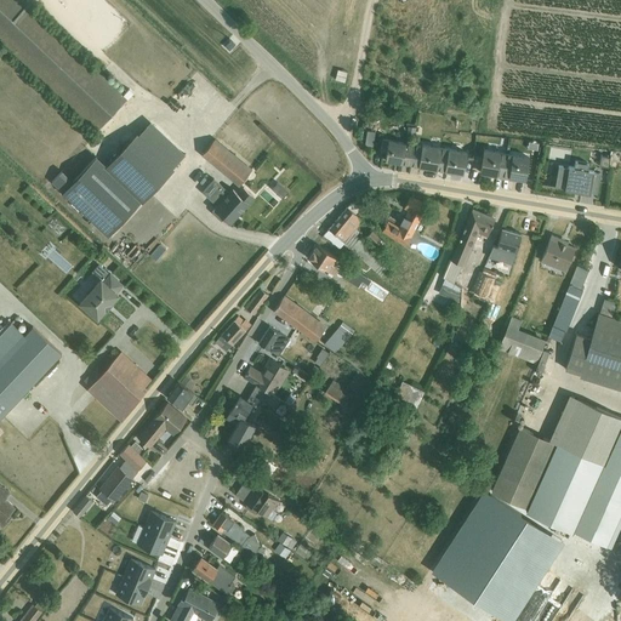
[(24,0),(0,0),(0,41),(96,132),(129,98),(24,0)]
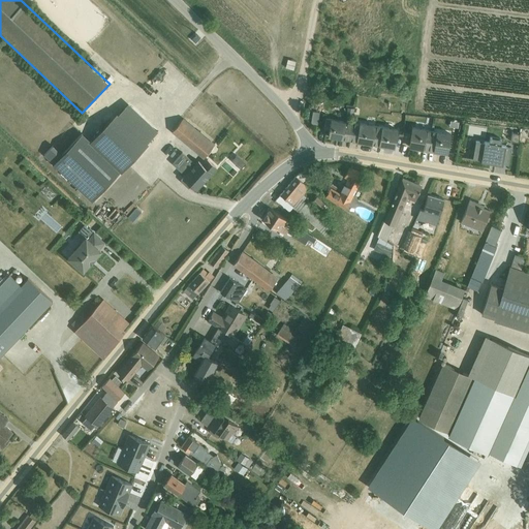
[(53,146),(44,155),(63,174),(92,200),(120,172),(121,173),(148,144),(147,143),(158,131),(128,103),(118,115),(117,114),(91,142),(83,133),(62,155),(53,146)]
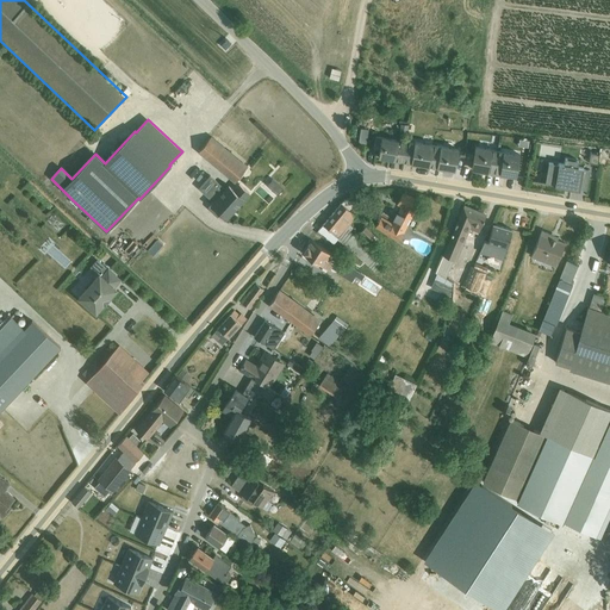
[(211,136),(198,153),(235,182),(248,167),(211,136)]
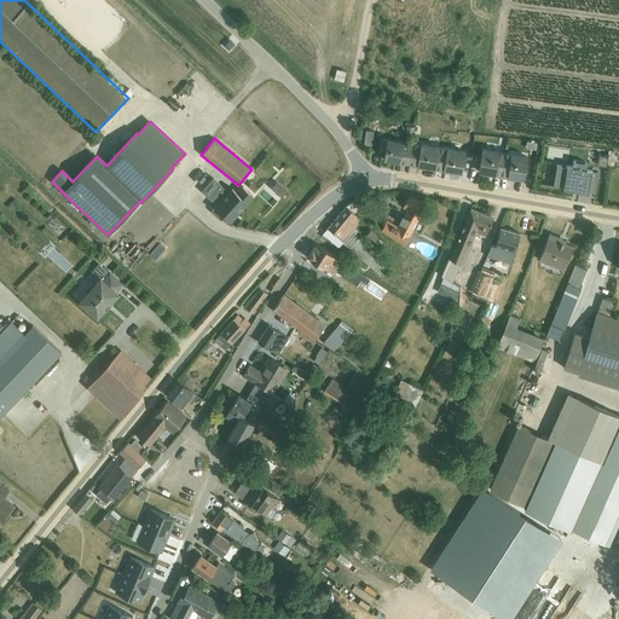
[(409,165),(412,144),(411,144),(389,140),(381,139),(380,151),(386,152),(385,160),(408,165),(409,165)]
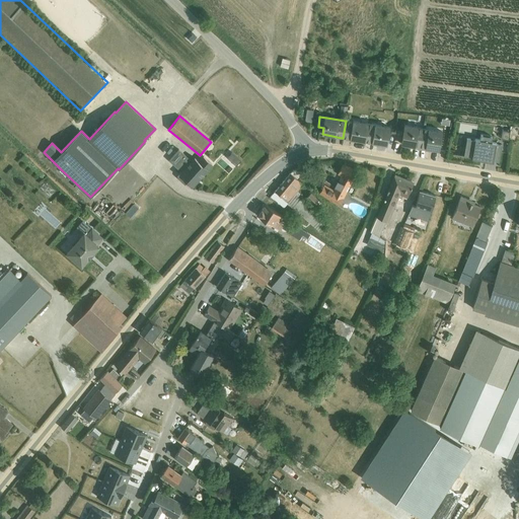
[(346,121),(343,138),(364,141),(365,142),(368,125),(368,123),(353,121),(353,123),(346,121)]
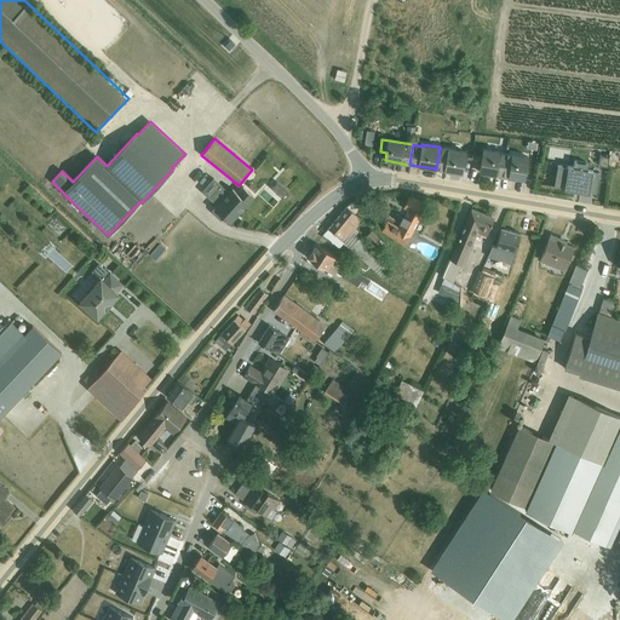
[(440,149),(436,170),(463,174),(466,151),(440,147),(440,149)]
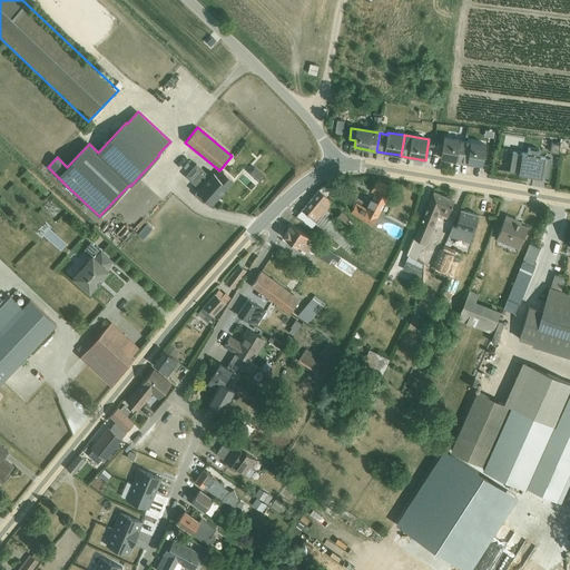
[(461,164),(465,141),(445,138),(441,158),(448,159),(446,160),(459,163),(461,164)]
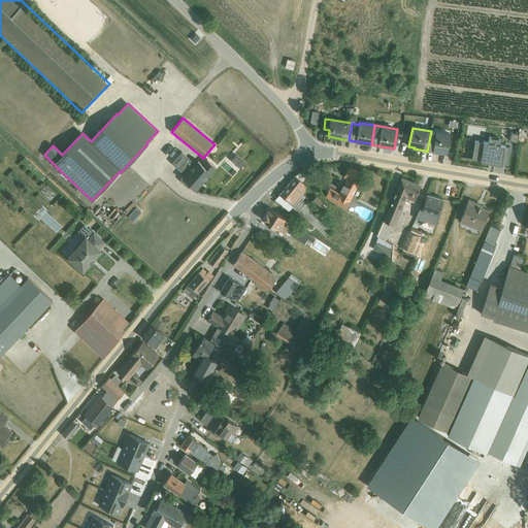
[(431,131),(427,152),(440,154),(440,152),(447,153),(450,136),(450,134),(431,131)]
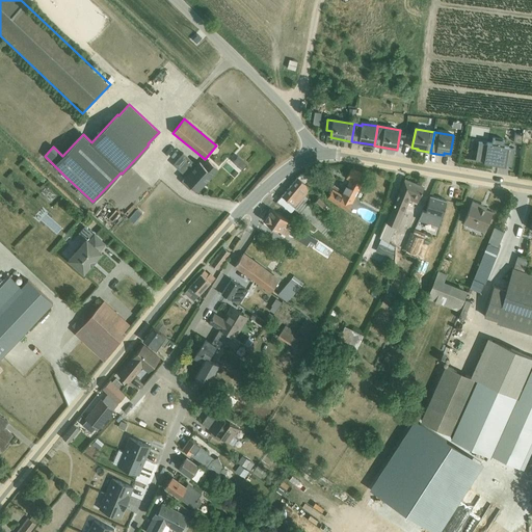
[(515,134),(514,141),(522,143),(523,135),(515,134)]
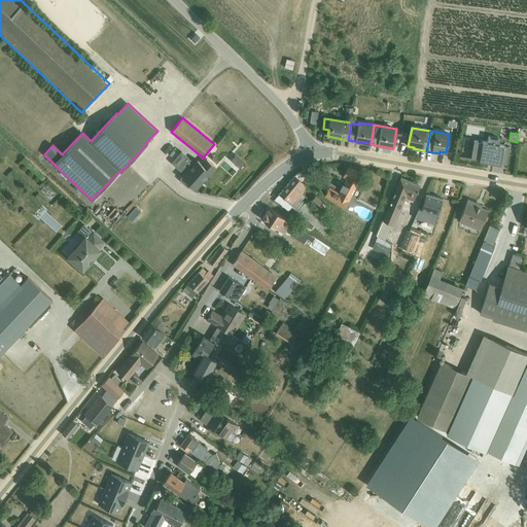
[(475,141),(470,159),(480,160),(480,161),(500,165),(500,164),(506,165),(508,154),(510,146),(499,144),(500,139),(488,138),(488,143),(475,141)]
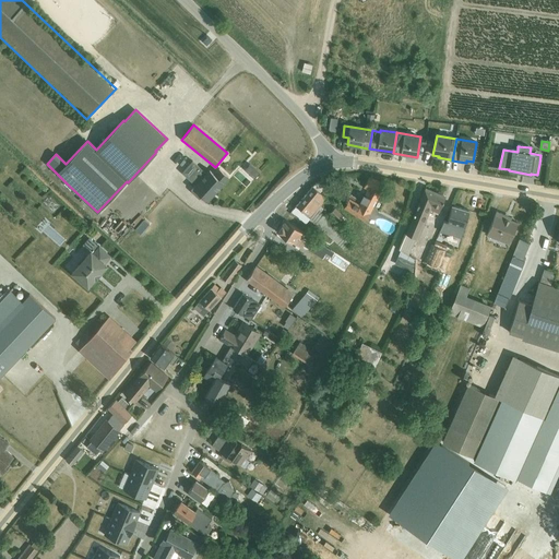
[(192,161),(181,173),(197,186),(201,189),(195,195),(206,203),(211,198),(212,199),(229,178),(217,168),(210,176),(192,161)]
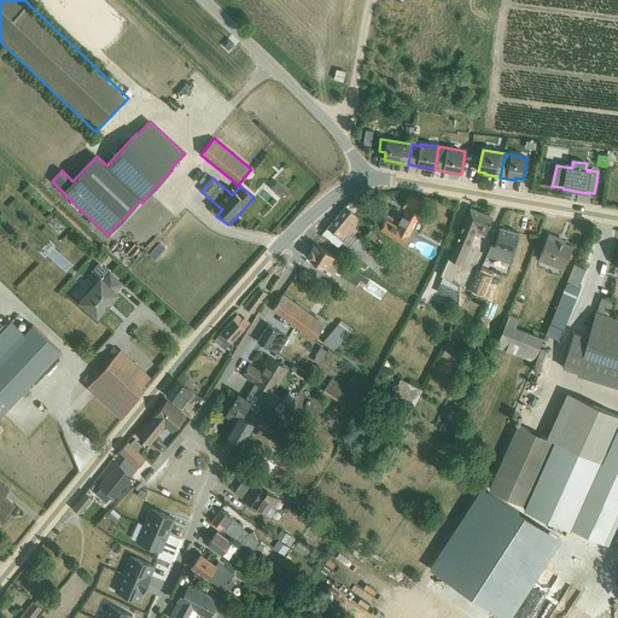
[(277,179),(272,184),(284,194),(289,190),(277,179)]
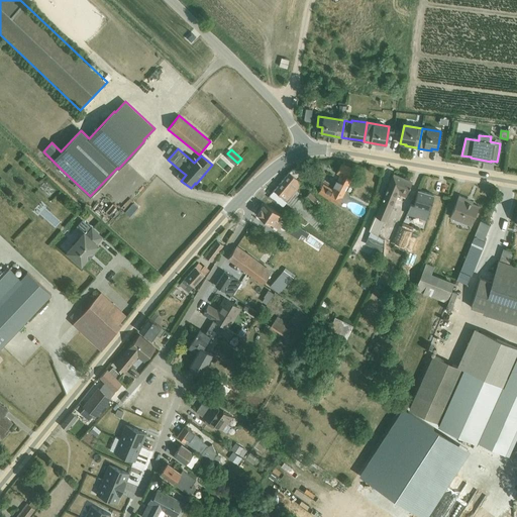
[(323,184),(318,193),(333,203),(337,205),(341,198),(342,197),(351,180),(351,179),(356,170),(341,164),(336,174),(340,176),(337,181),(336,180),(332,186),(334,187),(332,190),(323,184)]
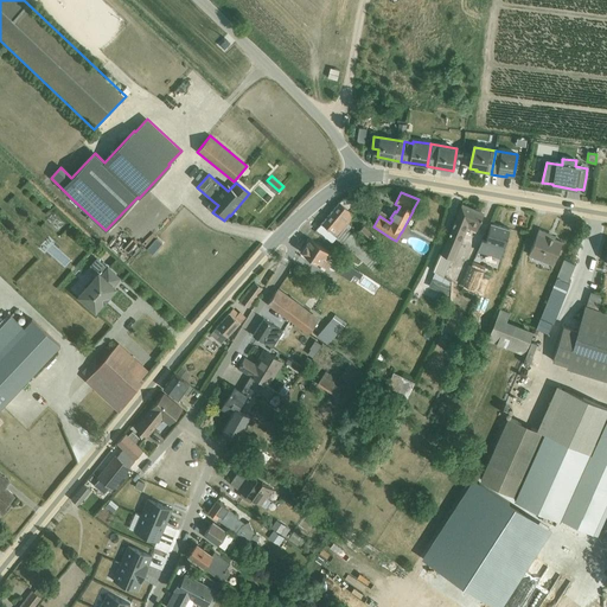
[(320,225),(317,229),(332,242),(336,237),(339,241),(372,269),(383,259),(349,230),(352,227),(349,224),(356,216),(346,209),(353,202),(347,197),(339,203),(320,225)]
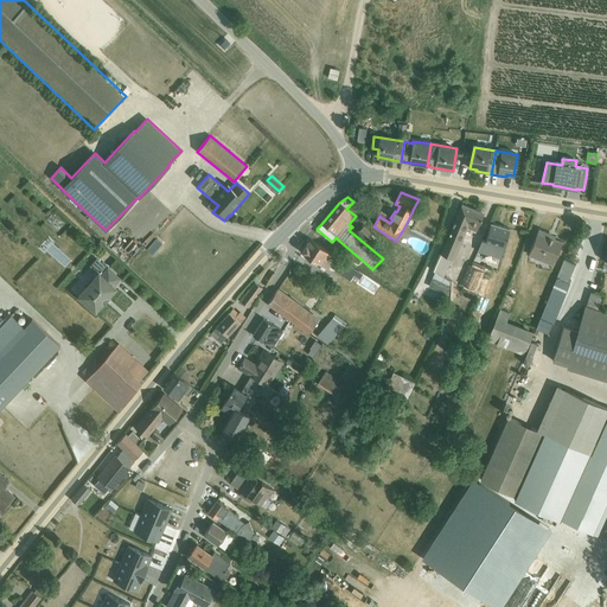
[(435,273),(429,287),(449,296),(451,282),(443,278),(453,259),(454,260),(467,228),(477,231),(484,215),(461,205),(433,272),(435,273)]
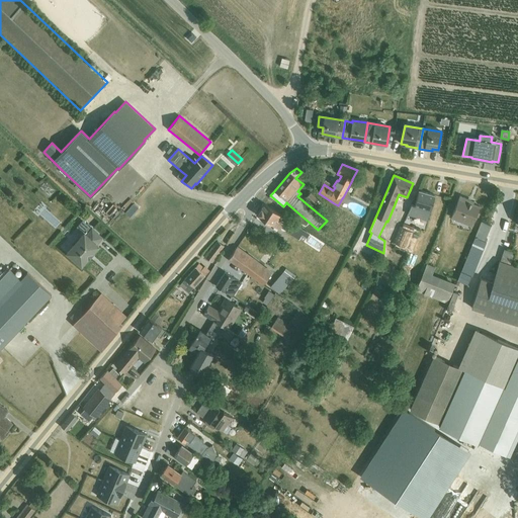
[(411,204),(408,214),(427,221),(435,195),(419,190),(415,205),(411,204)]
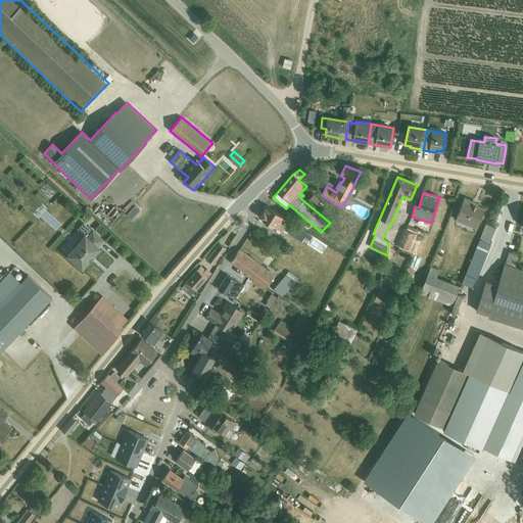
[(314,194),(308,199),(316,206),(314,208),(319,214),(326,206),(314,194)]
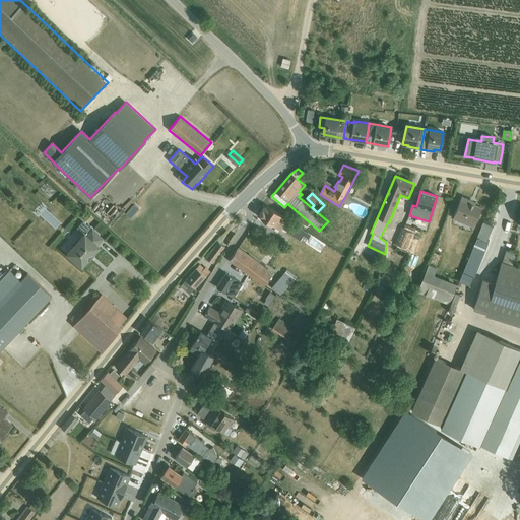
[(461,197),(453,218),(474,226),(481,207),(470,203),(471,201),(461,197)]
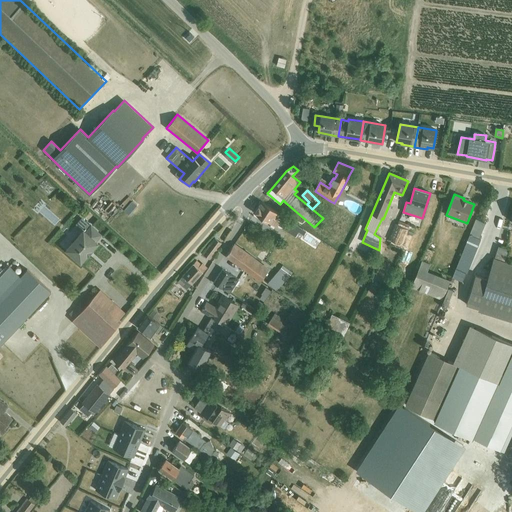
[(132,201),(124,210),(130,216),(138,207),(132,201)]
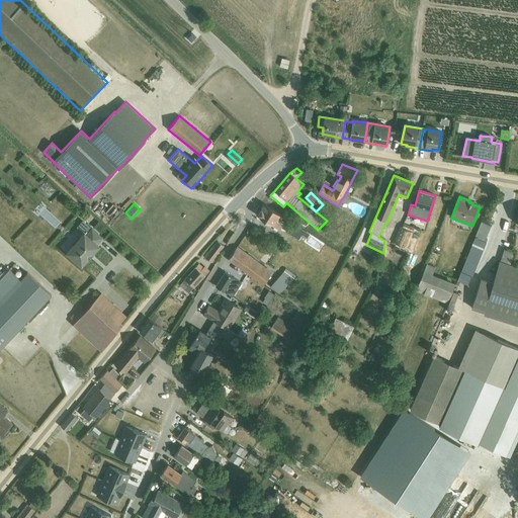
[(265,203),(257,214),(279,230),(287,219),(281,214),(265,203)]
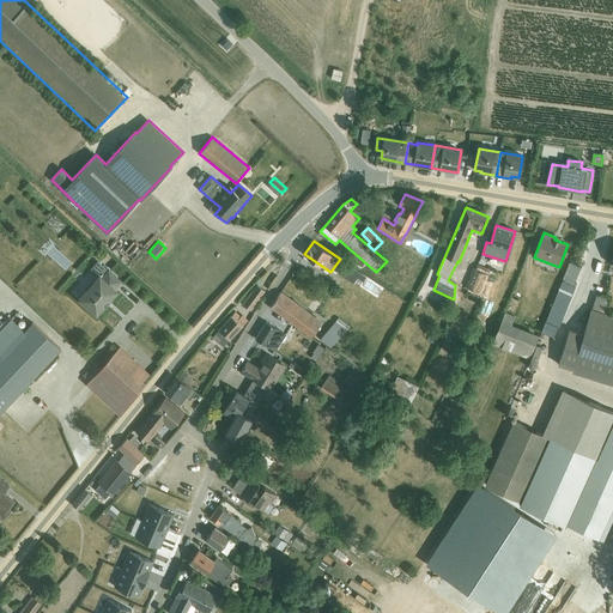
[(98,275),(78,297),(96,314),(104,305),(110,299),(109,299),(117,291),(114,287),(121,280),(97,260),(90,268),(98,275)]
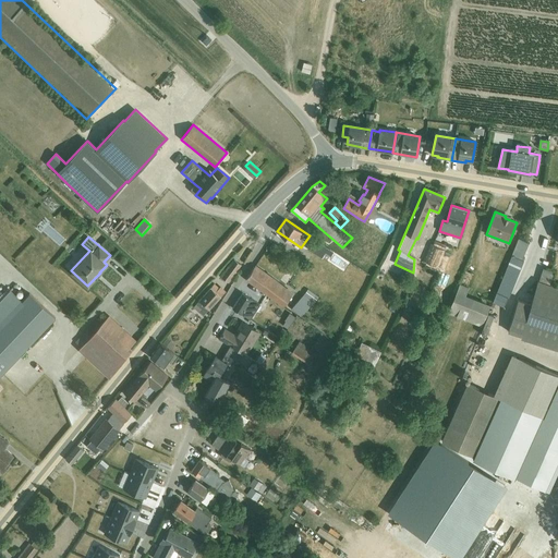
[(313,239),(306,249),(322,258),(325,253),(330,256),(334,252),(313,239)]
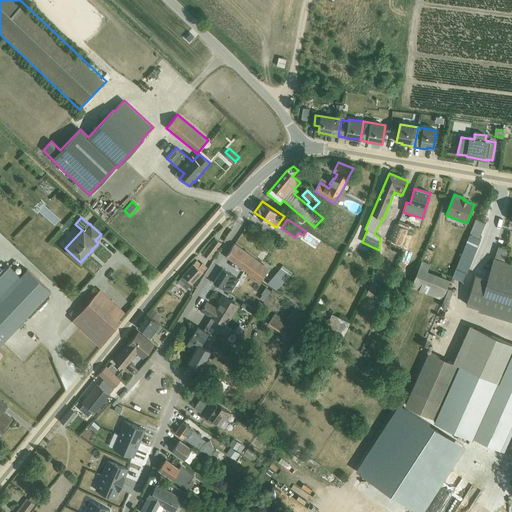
[(455,267),(452,276),(462,281),(466,272),(467,273),(480,239),(479,238),(485,222),(476,219),(471,231),(455,267)]
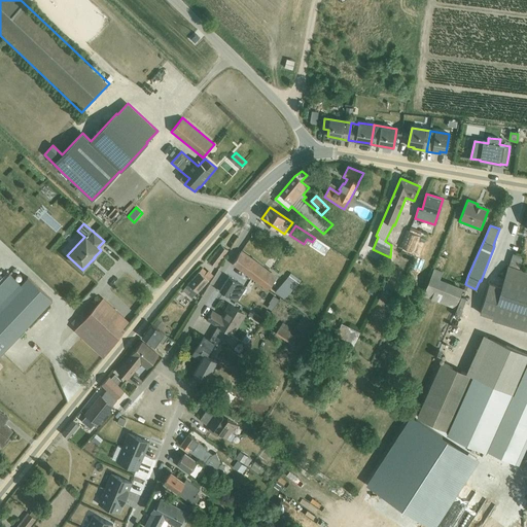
[(411,227),(401,248),(417,254),(423,238),(420,236),(422,232),(411,227)]
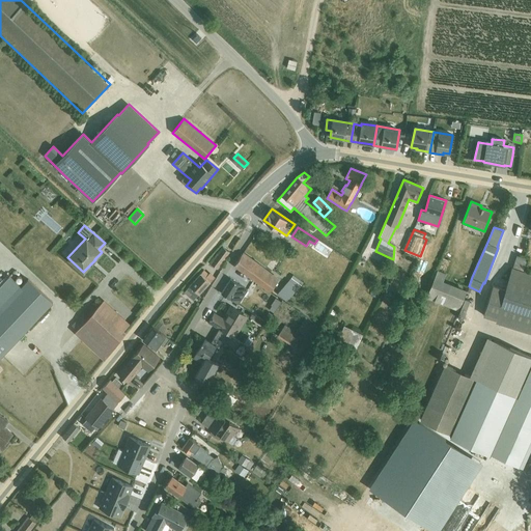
[(59,256),(70,243),(63,238),(52,251),(59,256)]
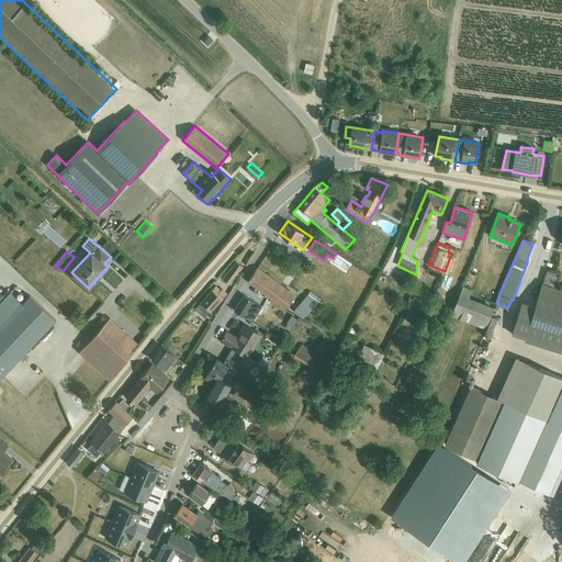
[(224,277),(222,279),(229,284),(243,267),(236,261),(224,277)]
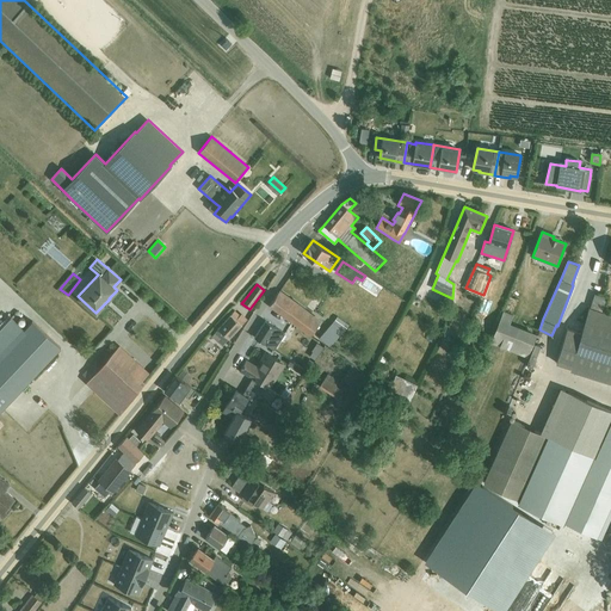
[(278,292),(270,306),(312,334),(321,321),(278,292)]
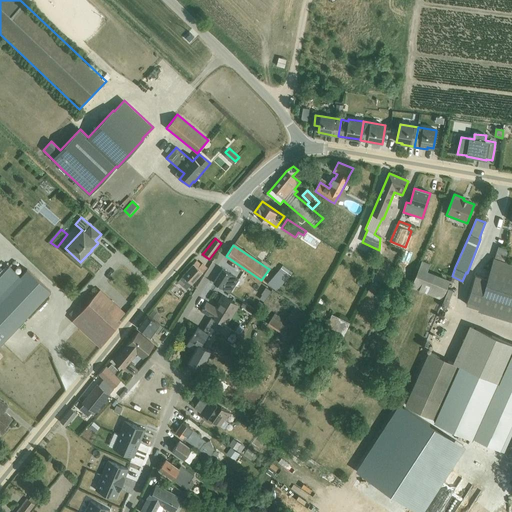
[(498,245),(495,257),(505,260),(509,249),(498,245)]
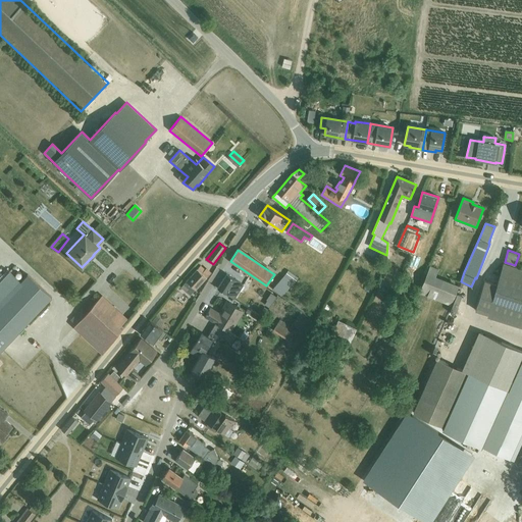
[(435,254),(420,294),(451,306),(452,302),(459,285),(435,276),(442,257),(435,254)]
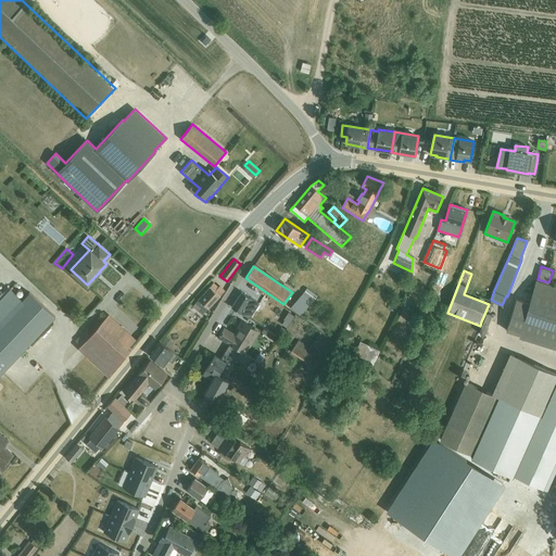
[(391,278),(389,285),(394,287),(397,281),(391,278)]
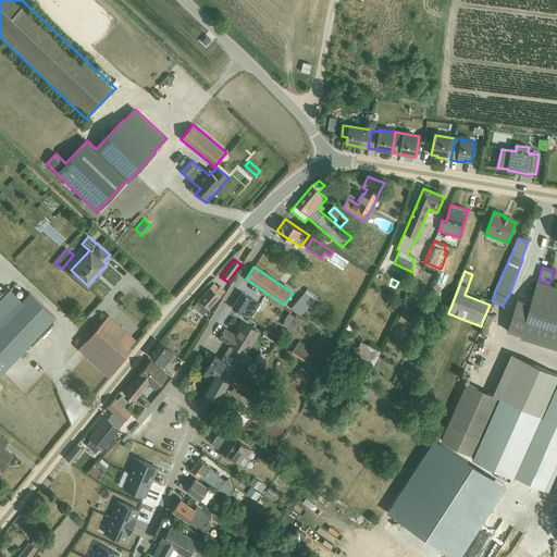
[(517,299),(507,331),(520,335),(519,337),(556,349),(556,286),(539,281),(536,281),(530,302),(517,299)]
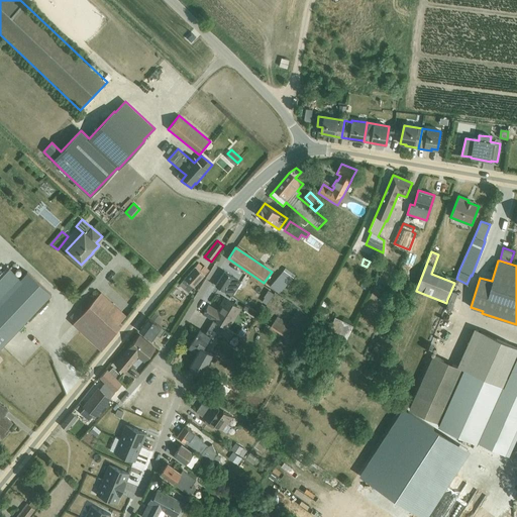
[(198,263),(179,284),(189,293),(209,271),(204,266),(203,267),(198,263)]
